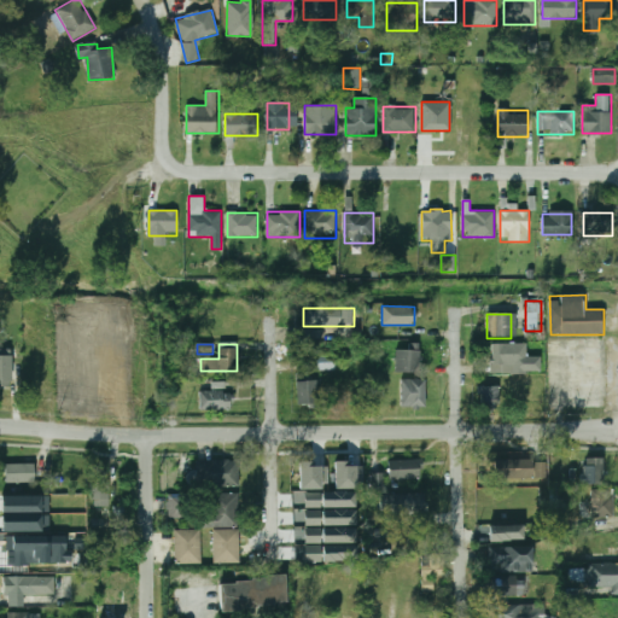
[(493,345),(493,363),(512,363),(512,373),(542,373),(542,356),(526,356),(526,345),(493,345)]
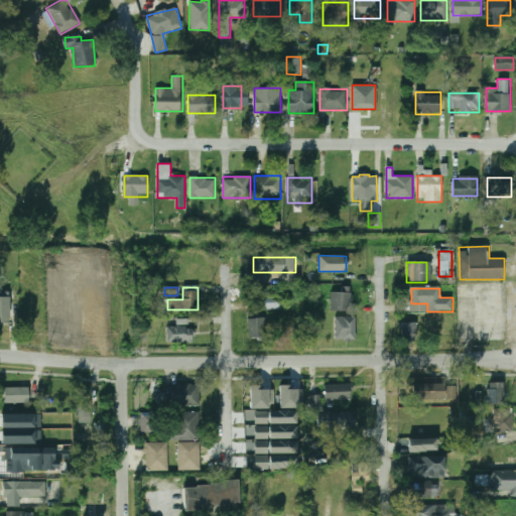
[(331,311),(353,311),(353,292),(331,292),(331,311)]
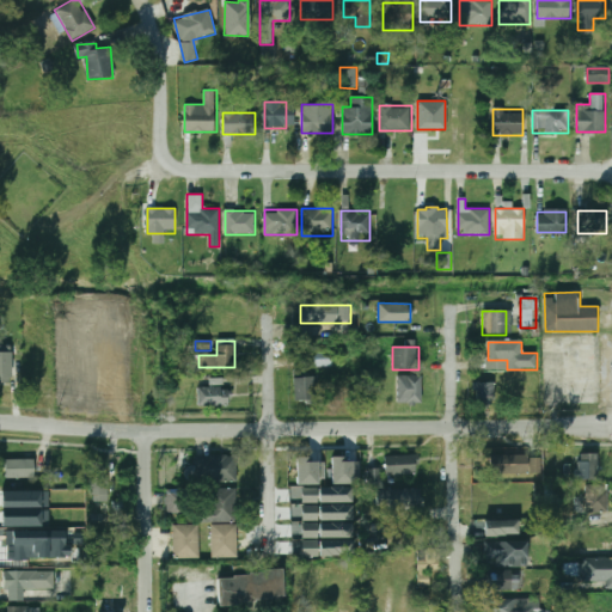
[(313,353),(313,366),(332,366),(332,353),(313,353)]
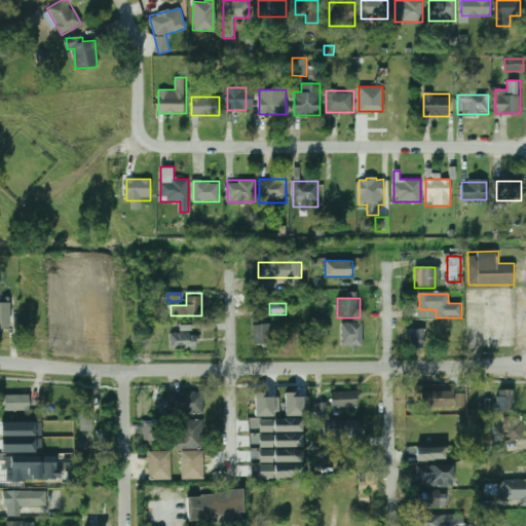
[(0,306),(0,328),(11,328),(11,306),(0,306)]
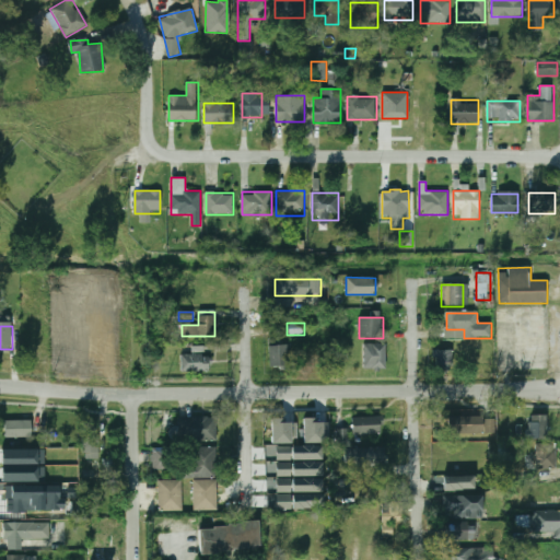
[(363,343),(363,370),(386,370),(386,343),(363,343)]
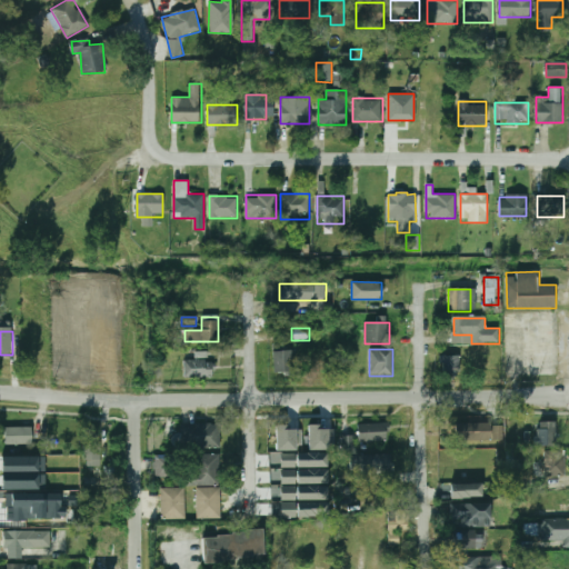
[(273,376),(292,376),(292,350),(273,350),(273,376)]
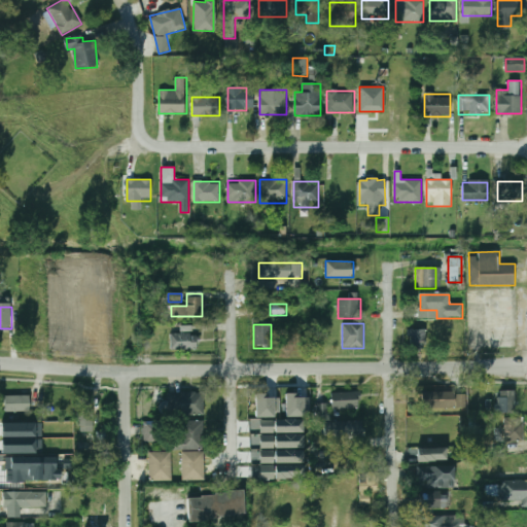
[(409,346),(425,346),(425,330),(409,330),(409,346)]
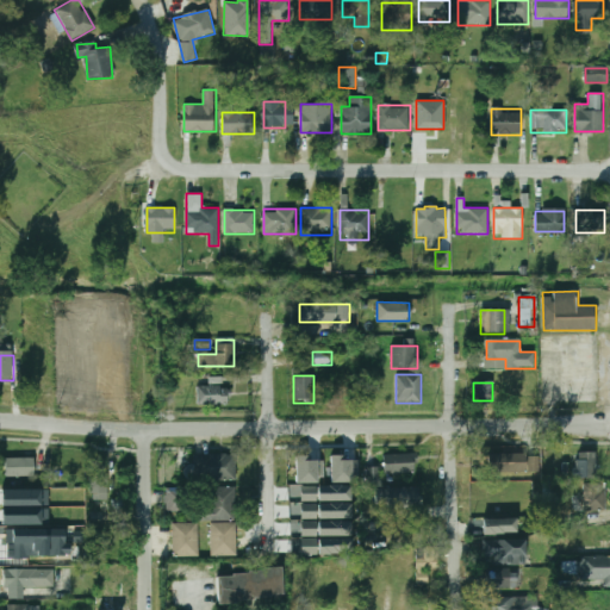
[(228,405),(228,386),(198,386),(198,405),(228,405)]
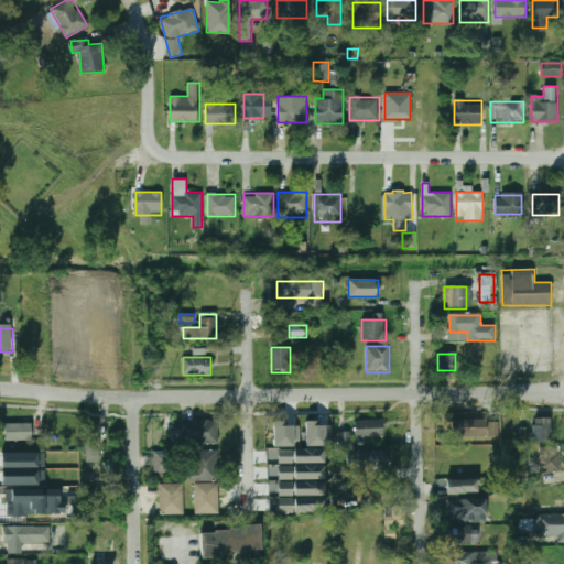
[(532,443),(550,442),(549,418),(531,419),(532,443)]
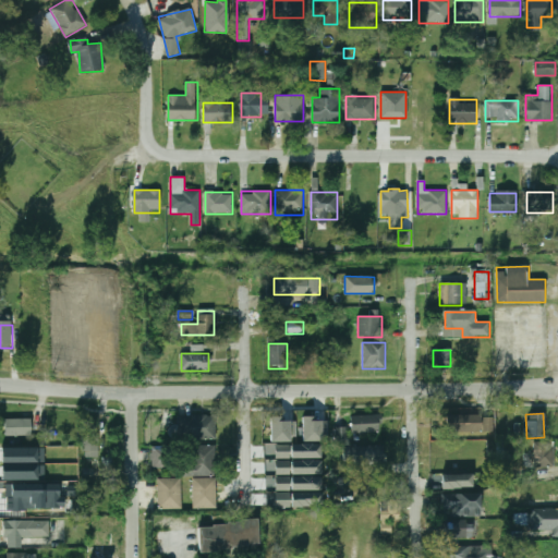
[(215,440),(215,415),(179,415),(179,440),(215,440)]
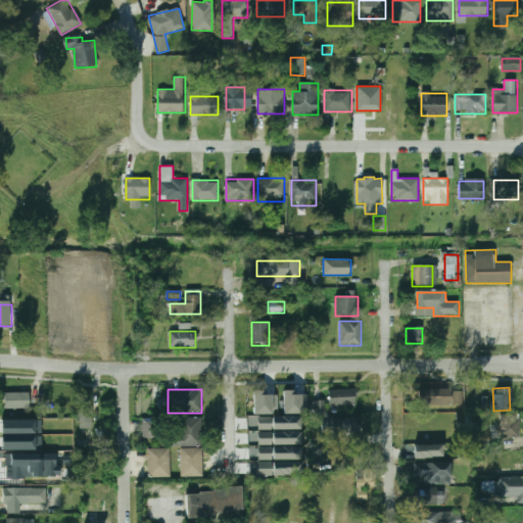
[(329,407),(355,407),(355,389),(329,389),(329,407)]
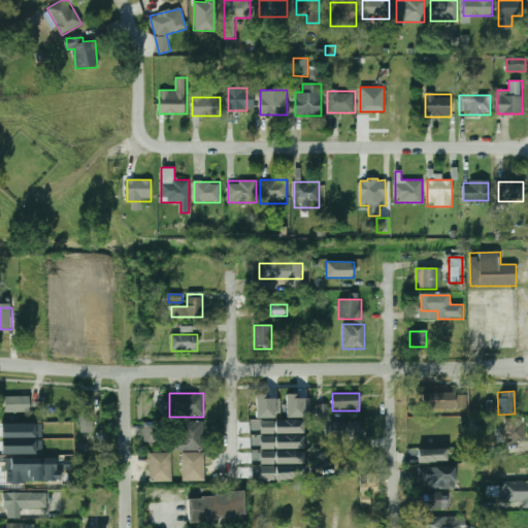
[(422,408),(466,408),(466,393),(422,393),(422,408)]
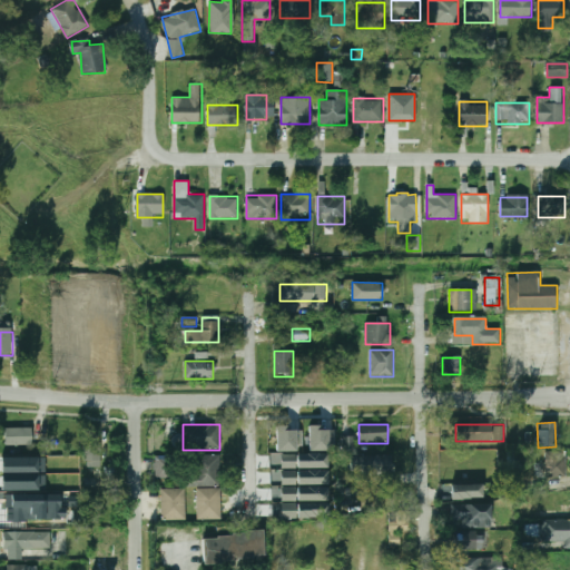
[(302,430),(291,431),(291,425),(276,426),(276,450),(302,450),(302,430)]
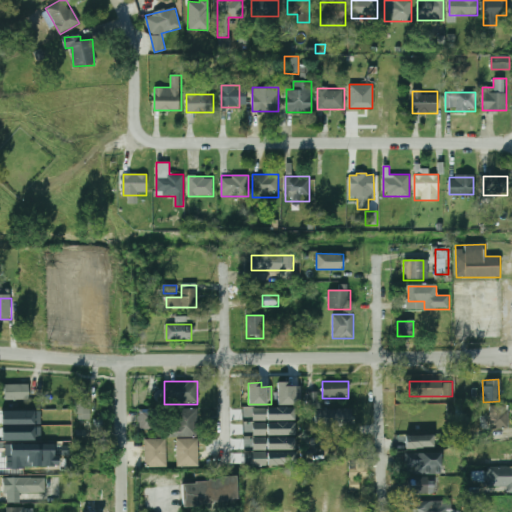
[(277,405),(300,405),(299,386),(289,387),(289,382),(277,382),(277,405)]
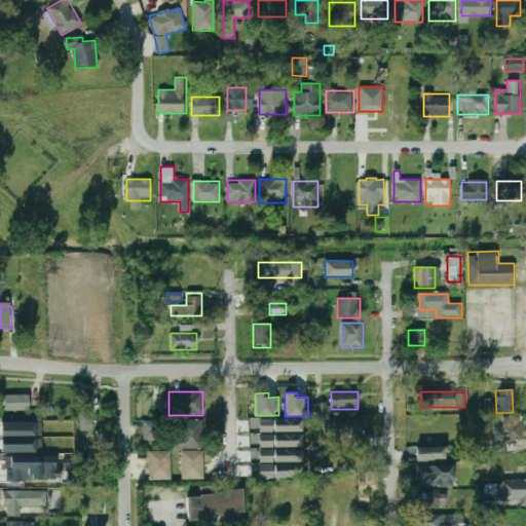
[(29,395),(4,395),(4,410),(29,410),(29,395)]
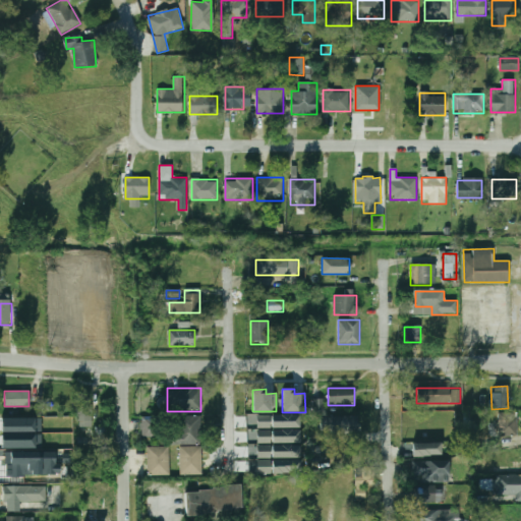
[(77,400),(77,428),(94,428),(94,400),(77,400)]
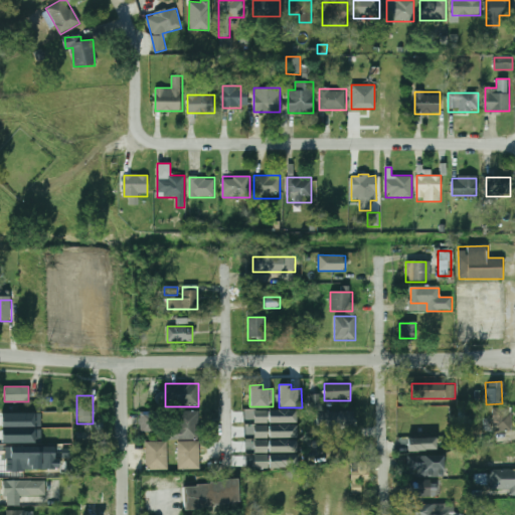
[(295,422),(295,409),(247,410),(247,423),(295,422)]
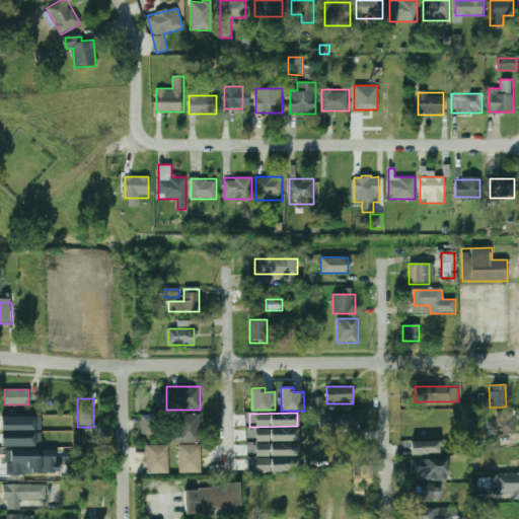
[(497,413),(497,434),(515,434),(515,413),(497,413)]
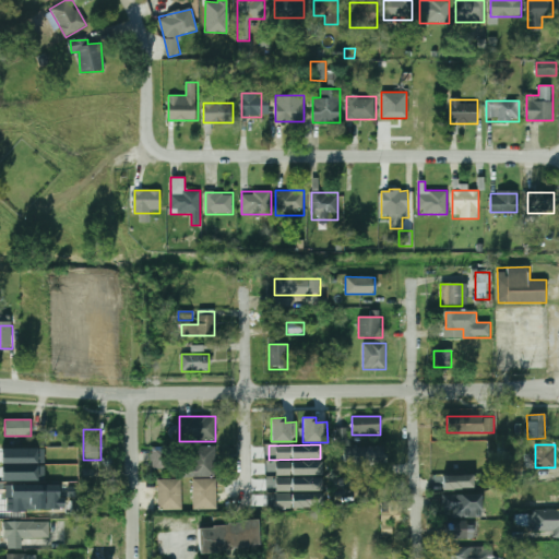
[(379,445),(349,445),(349,468),(379,468),(379,445)]
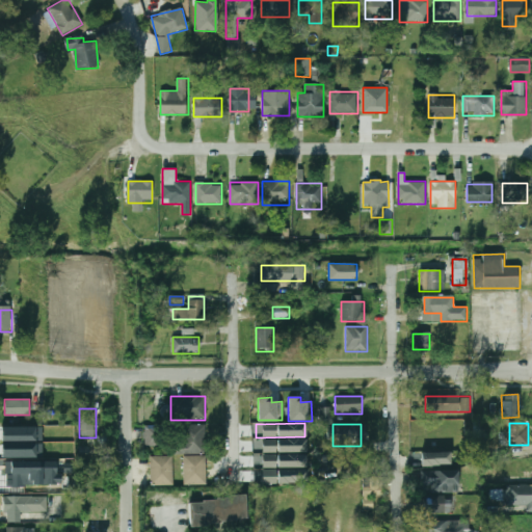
[(205,453),(205,426),(176,426),(176,453),(205,453)]
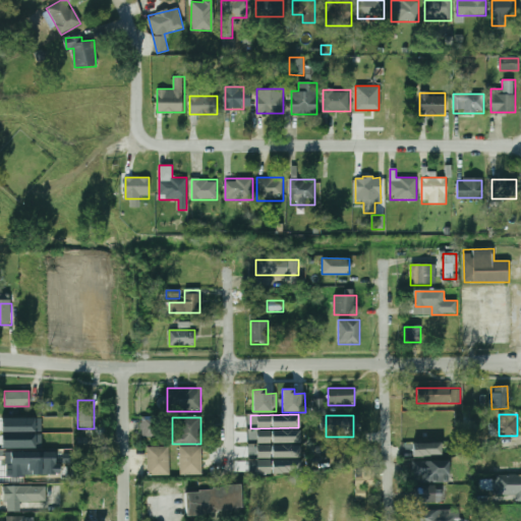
[(0,431),(0,418),(41,418),(41,431),(0,431)]
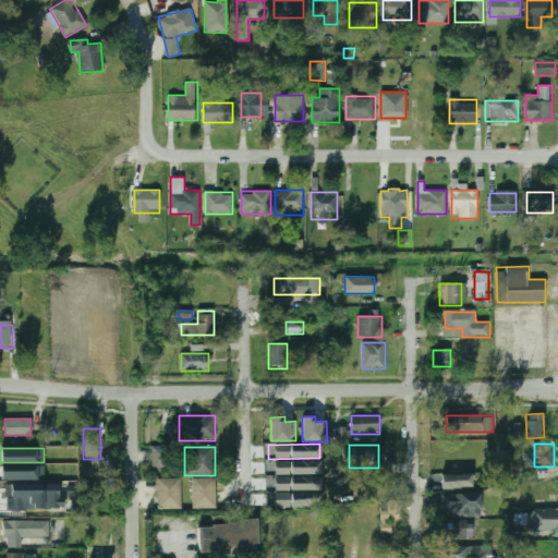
[(320,461),(266,460),(266,471),(276,471),(276,473),(319,474),(320,461)]
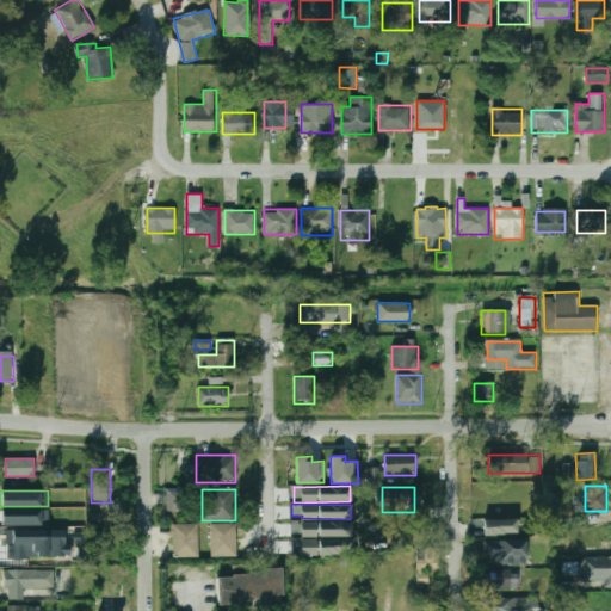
[(1,510),(49,510),(49,524),(1,524),(1,510)]
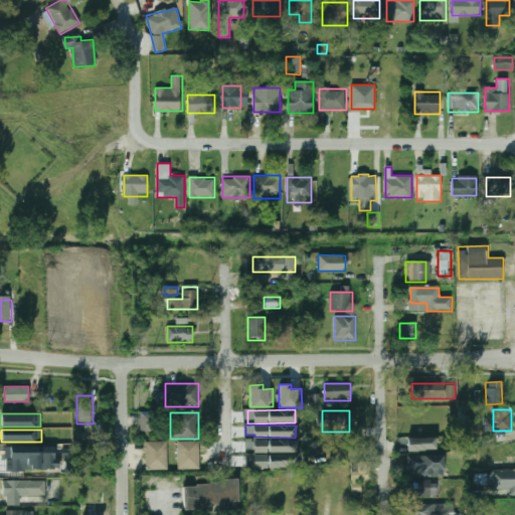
[(407,438),(407,452),(436,451),(436,438),(407,438)]
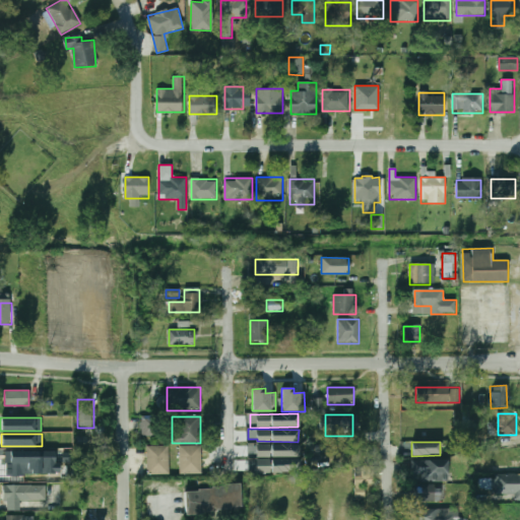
[(170,474),(170,447),(147,446),(147,474),(170,474)]
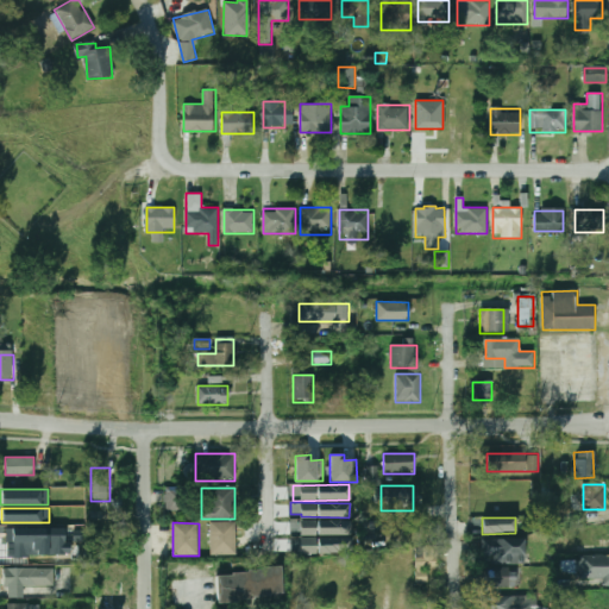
[(234,522),(211,522),(211,554),(236,553),(234,522)]
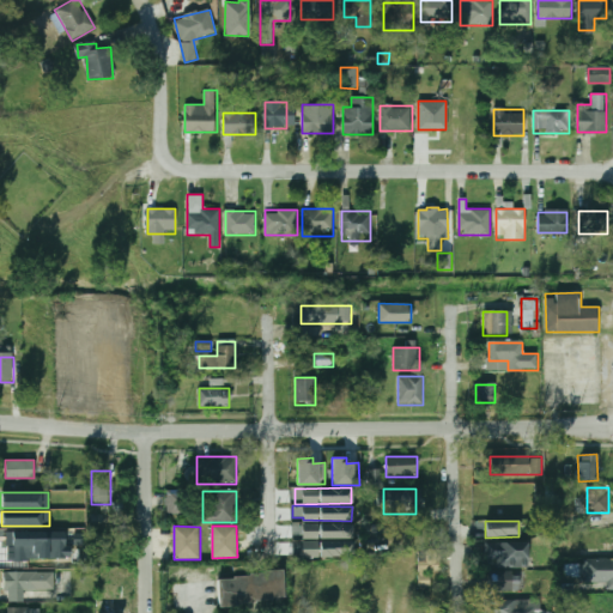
[(8,560),(8,546),(6,546),(6,532),(65,532),(65,545),(70,545),(70,557),(30,557),(30,560),(8,560)]
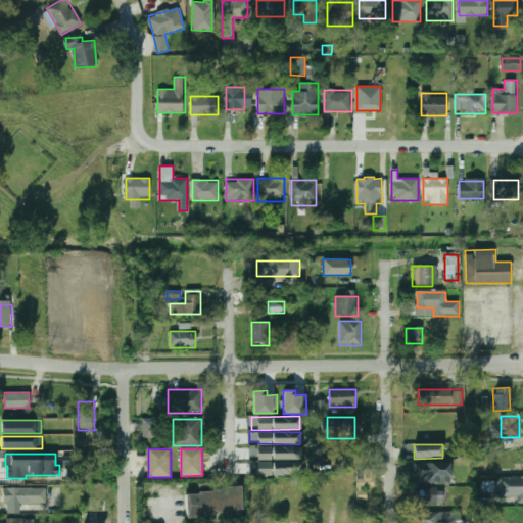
[(423,484),(450,484),(450,463),(414,463),(414,479),(423,479),(423,484)]
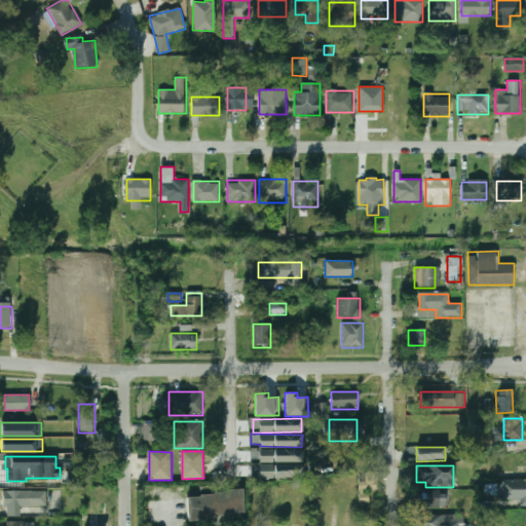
[(369,490),(379,490),(379,472),(359,472),(359,502),(369,502),(369,490)]
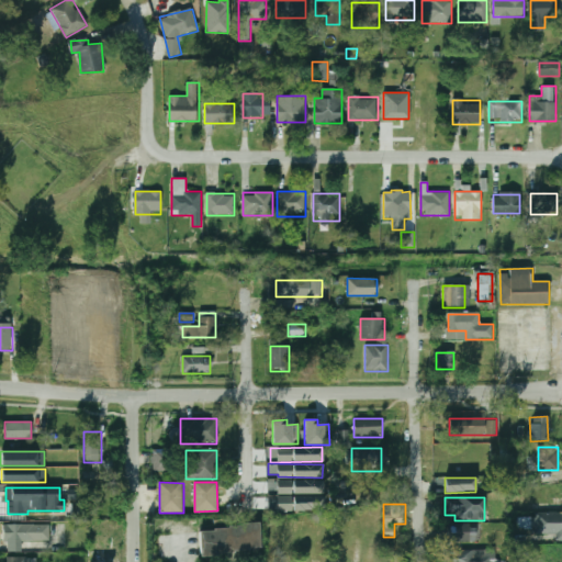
[(554,534),(554,540),(561,540),(561,513),(535,513),(535,534),(554,534)]
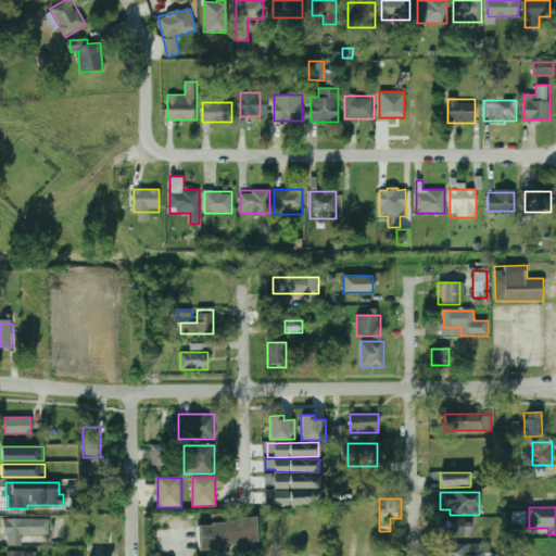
[(198,522),(200,551),(258,546),(256,518),(198,522)]
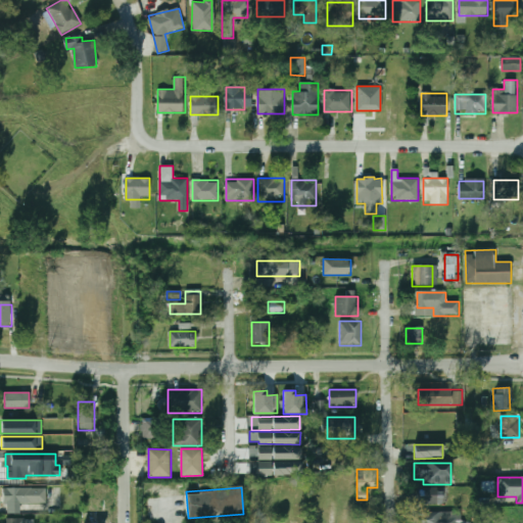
[(3,488),(3,504),(7,504),(7,512),(21,512),(21,505),(46,505),(46,488),(3,488)]
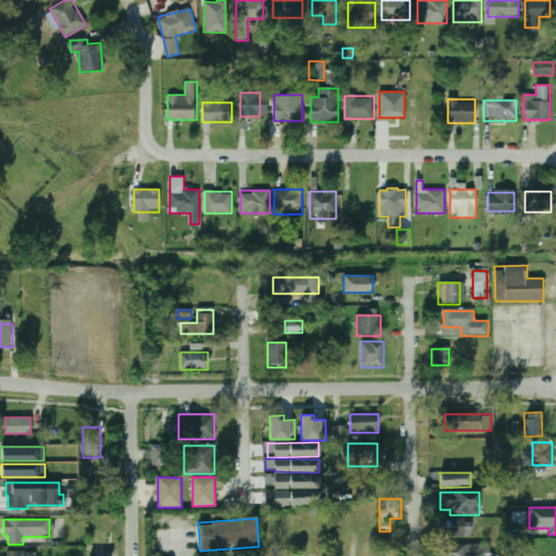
[(443,536),(472,536),(472,520),(443,520),(443,536)]
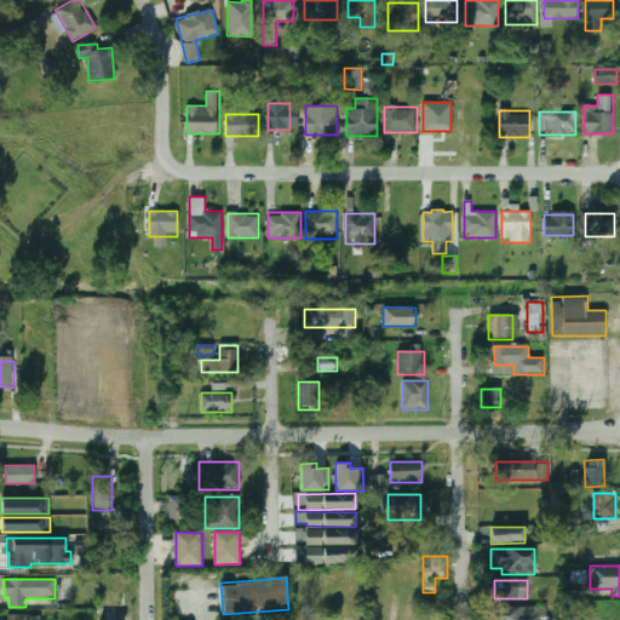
[(494,607),(494,619),(546,619),(546,607),(494,607)]
